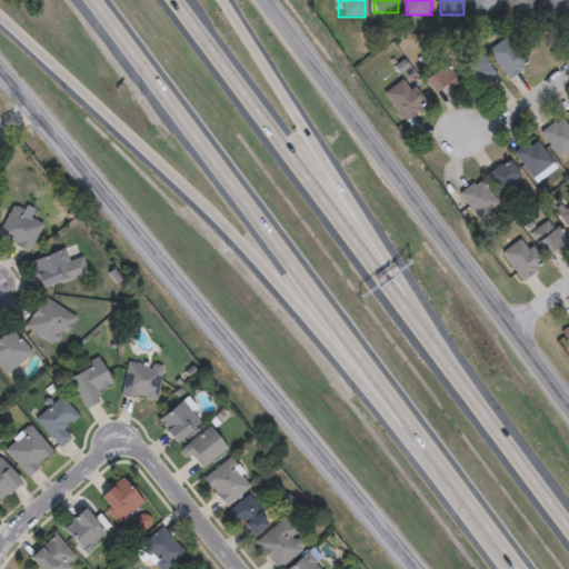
[(473,10),(473,0),(500,0),(500,10),(473,10)]
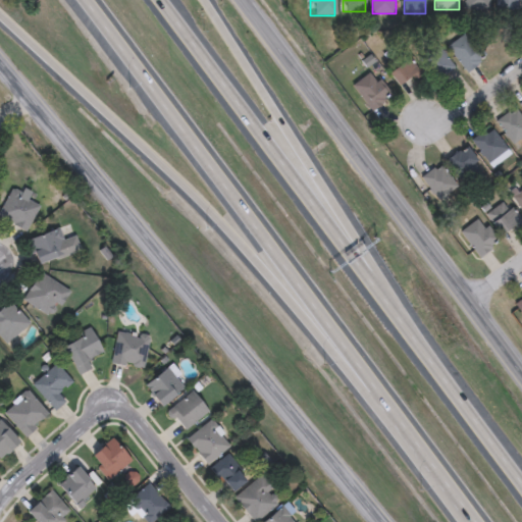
[(465,9),(465,0),(489,0),(489,9),(465,9)]
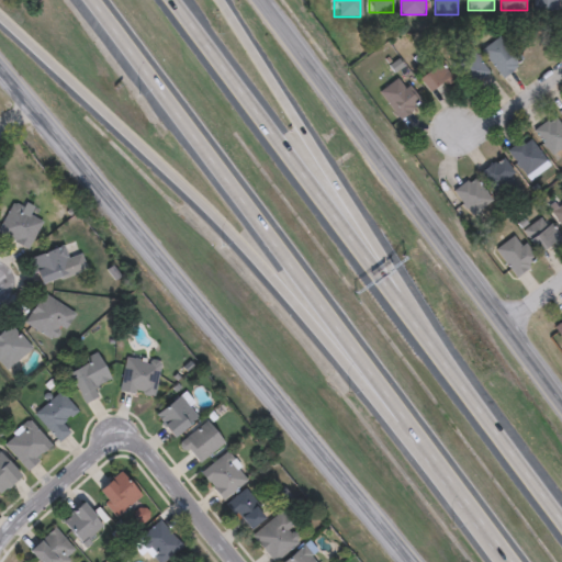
[(534,0),(559,0),(559,10),(534,10),(534,0)]
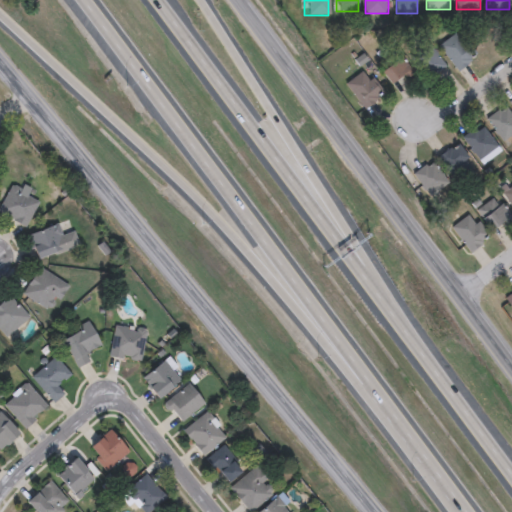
[(459,71),(438,48),(454,33),(475,55),(459,71)]
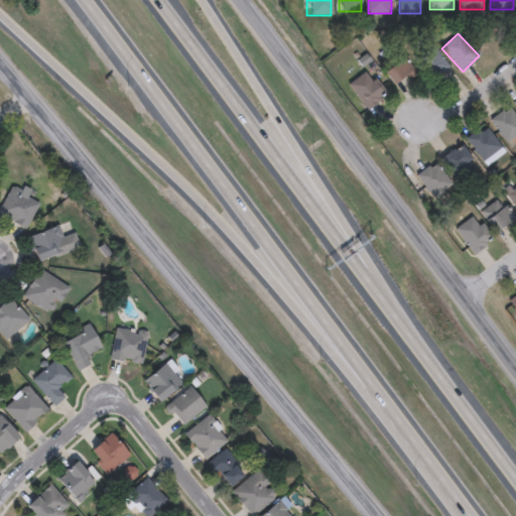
[(412,55),(428,41),(448,66),(432,80),(412,55)]
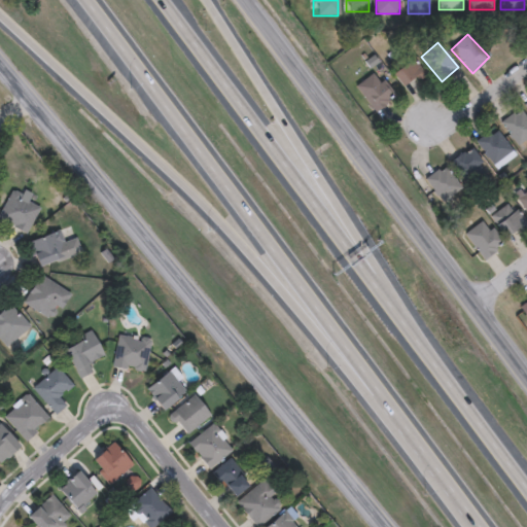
[(402,89),(391,73),(412,58),(423,73),(402,89)]
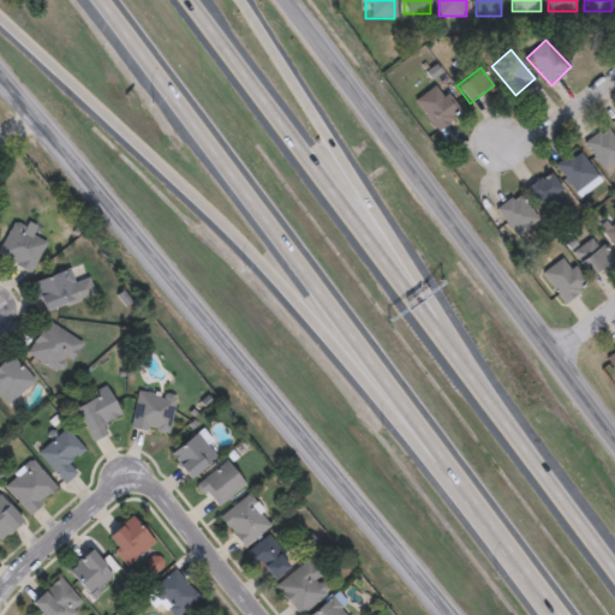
[(416,103),(434,87),(459,112),(441,130),(416,103)]
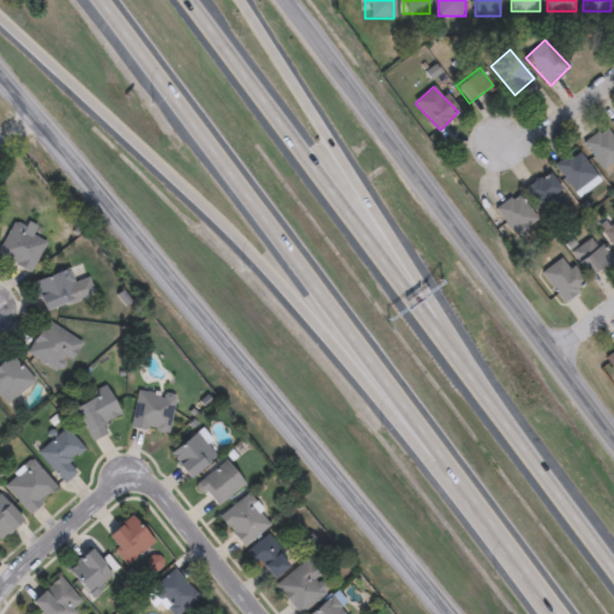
[(613,164),(603,172),(583,142),(606,127),(613,139),(613,164)]
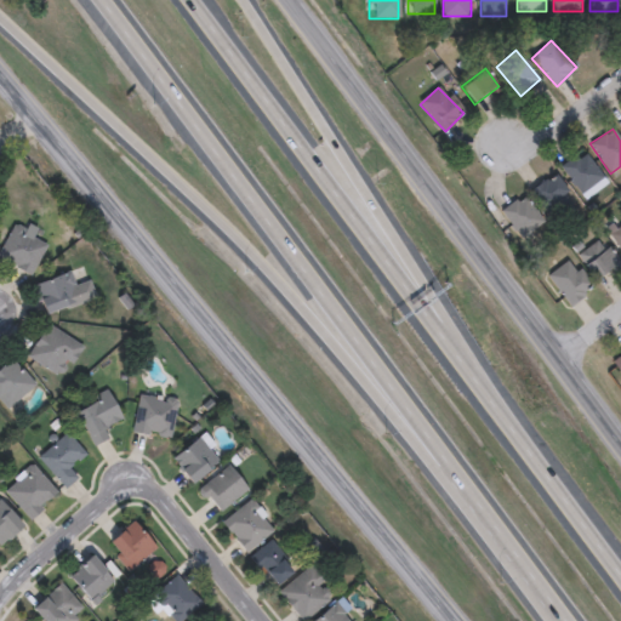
[(604,178),(582,197),(559,167),(582,149),(604,178)]
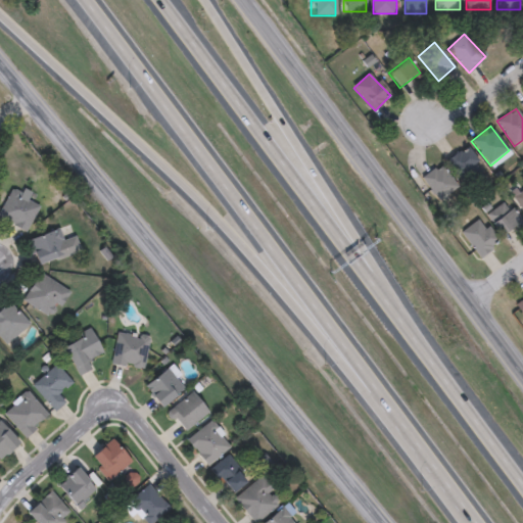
[(484,171),(465,185),(446,161),(466,146),(484,171)]
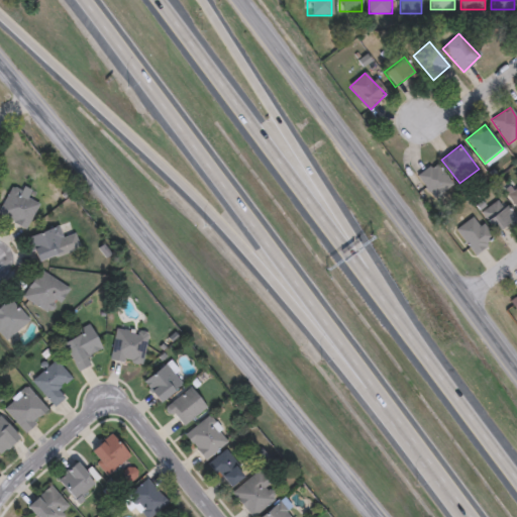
[(454,184),(437,200),(416,178),(434,162),(454,184)]
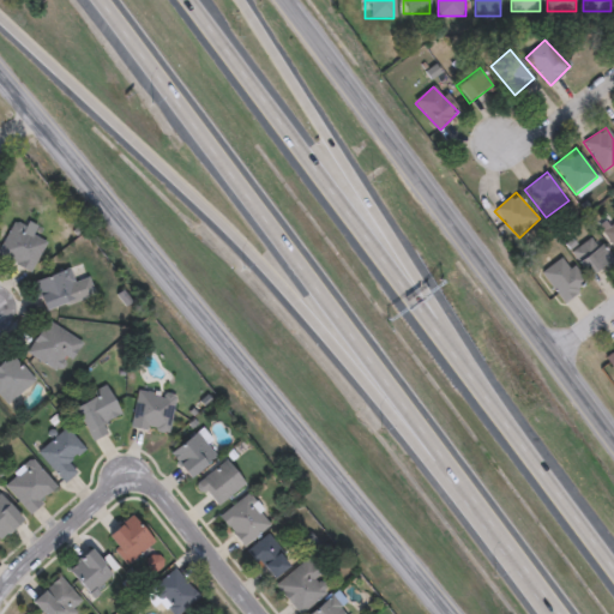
[(35,229),(32,236),(46,242),(31,272),(0,258),(0,248),(13,220),(35,229)]
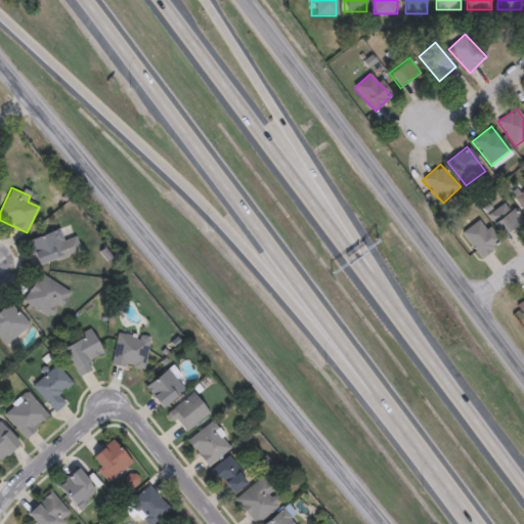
[(523,211),(513,198),(523,187),(523,211)]
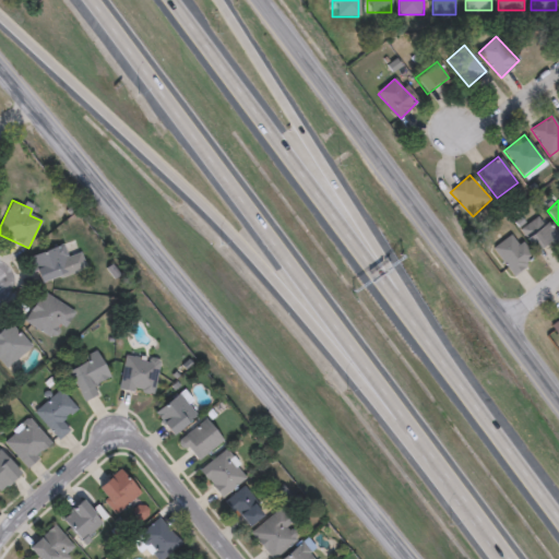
[(536,253),(519,229),(542,214),(558,238),(536,253)]
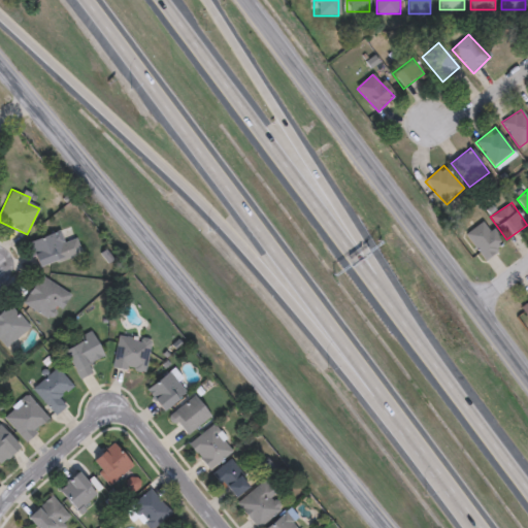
[(465,236),(484,221),(504,245),(486,261),(465,236)]
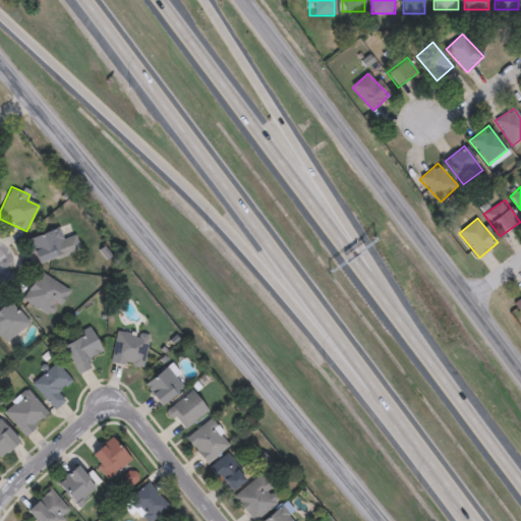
[(62,238),(74,235),(79,251),(37,264),(29,238),(60,229),(62,238)]
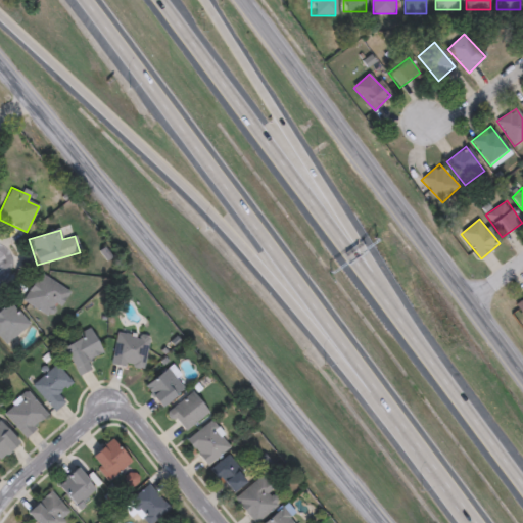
[(51,319),(24,300),(41,274),(68,292),(51,319)]
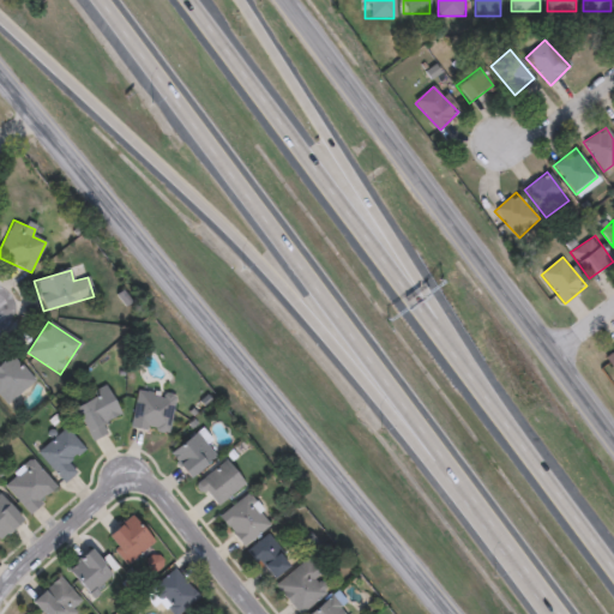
[(613,371),(603,357),(613,349),(613,371)]
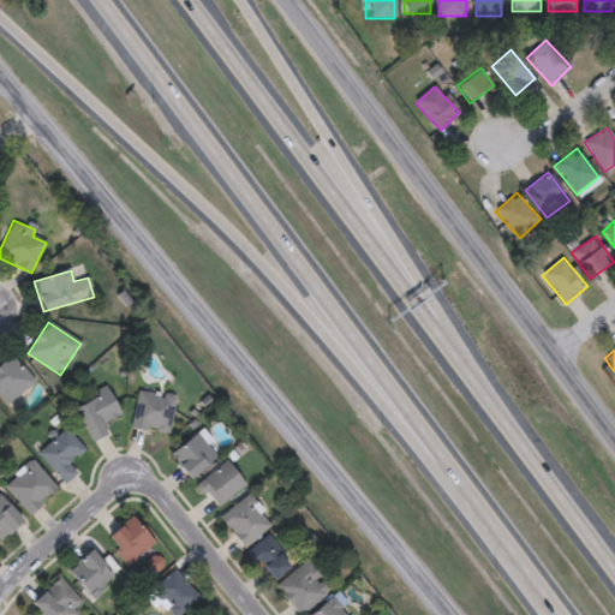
[(34,381),(7,405),(0,396),(0,365),(11,356),(34,381)]
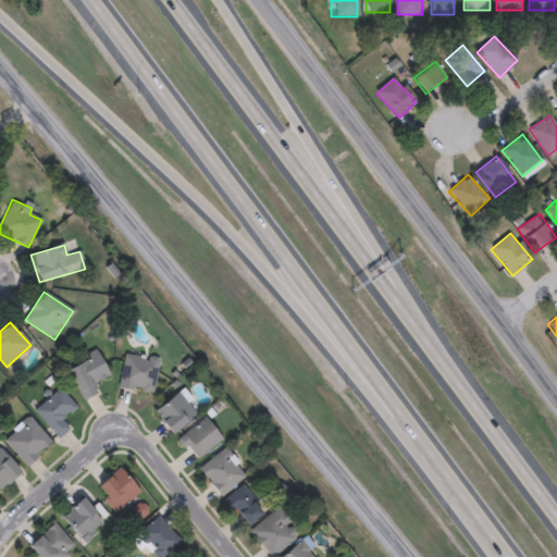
[(108,376),(93,382),(98,395),(82,401),(69,367),(99,355),(108,376)]
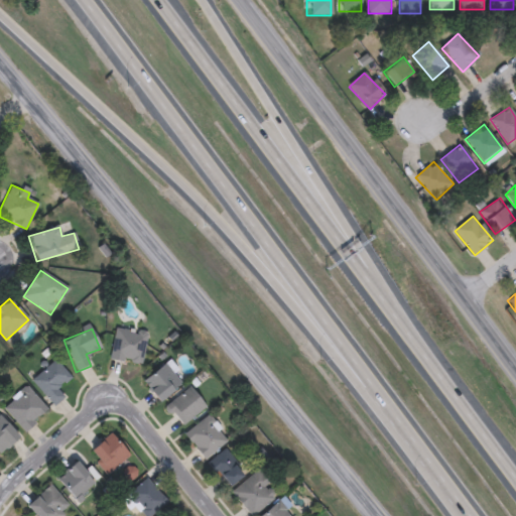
[(147,334),(142,365),(110,360),(116,329),(147,334)]
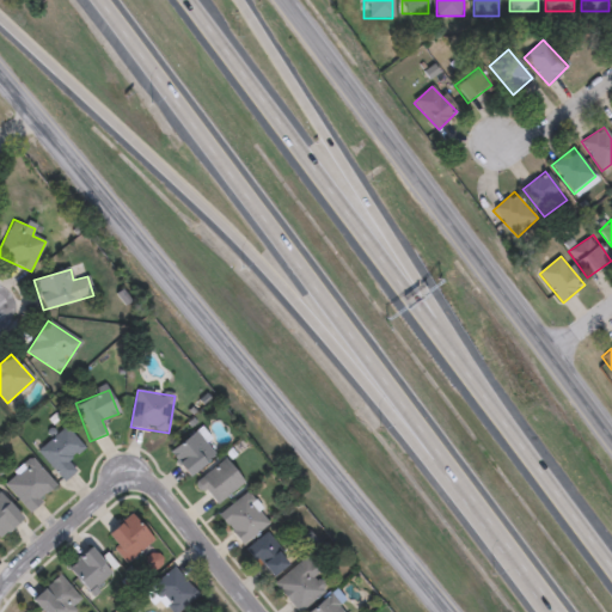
[(38,451),(67,427),(84,446),(68,459),(78,470),(65,482),(38,451)]
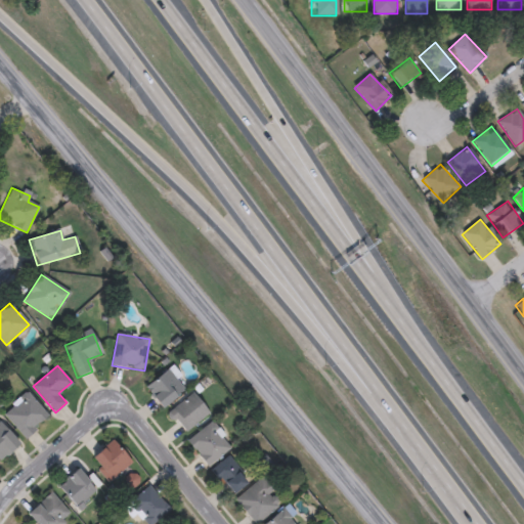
[(162,408),(144,388),(168,368),(185,389),(162,408)]
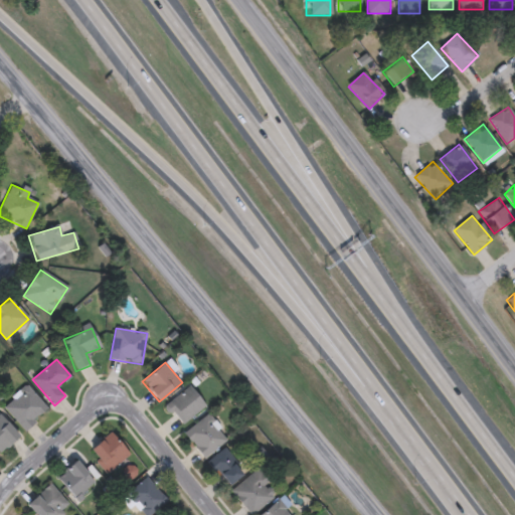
[(48,411),(22,430),(4,404),(29,385),(48,411)]
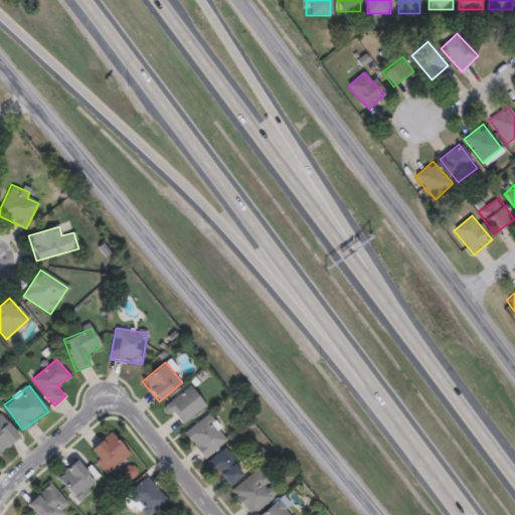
[(204,403),(184,426),(165,408),(186,386),(204,403)]
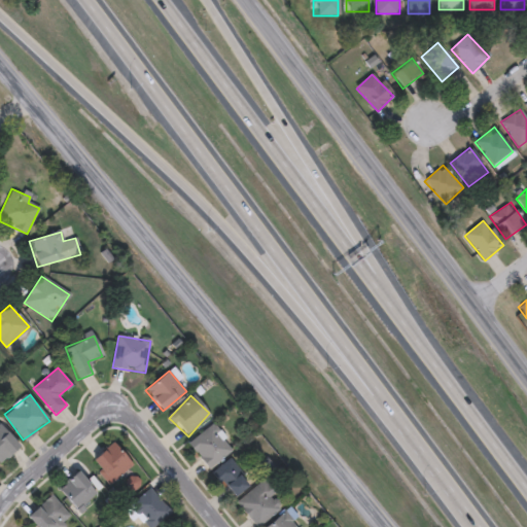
[(0,424),(20,446),(0,462),(0,424)]
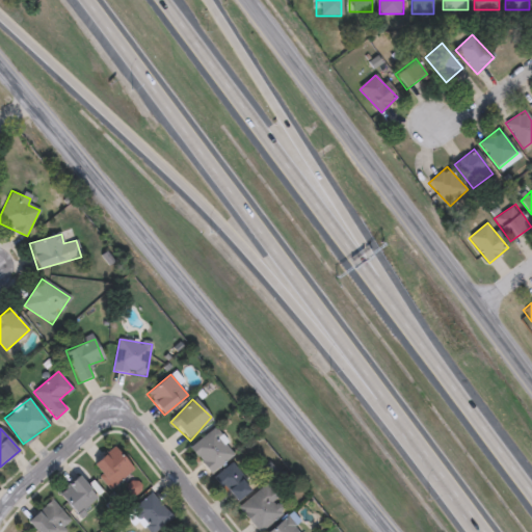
[(211,473),(190,448),(214,429),(234,454),(211,473)]
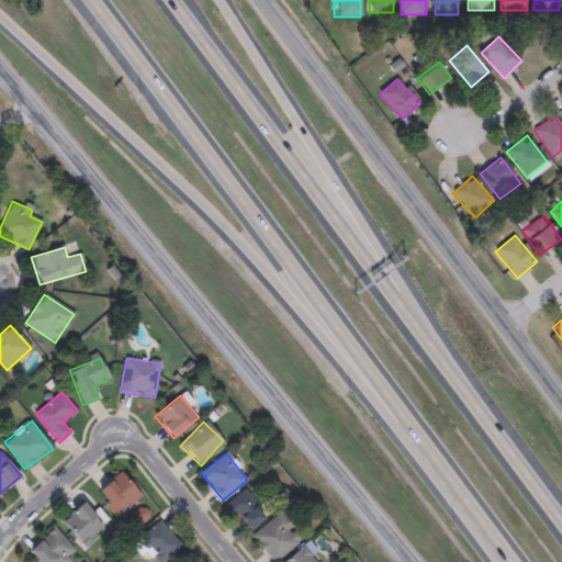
[(97,492),(120,472),(141,496),(117,516),(97,492)]
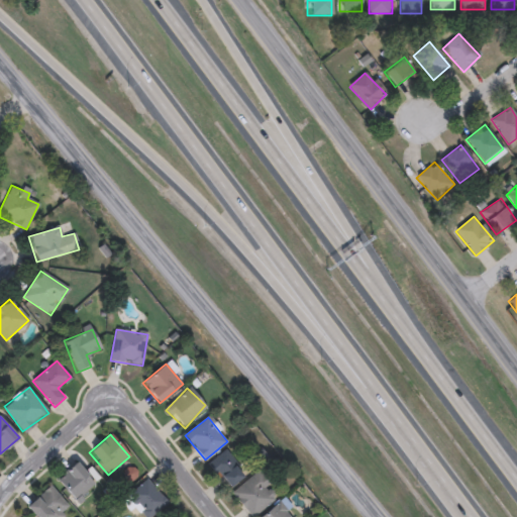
[(244,475),(228,488),(208,463),(224,451),(244,475)]
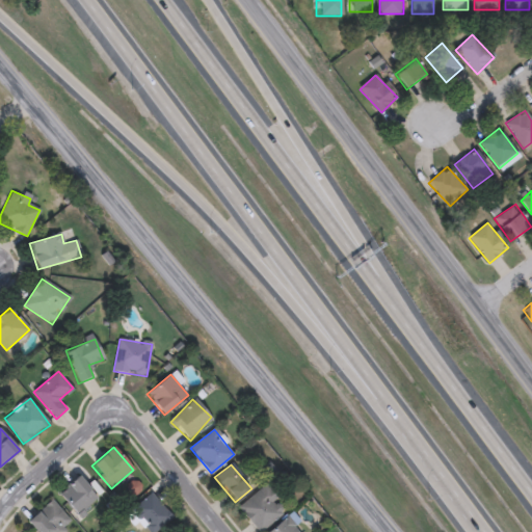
[(77,515),(58,493),(79,476),(98,499),(77,515)]
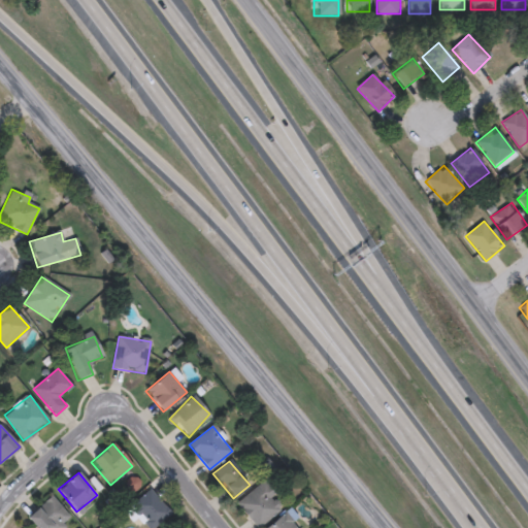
[(257,527),(236,502),(263,482),(284,506),(257,527)]
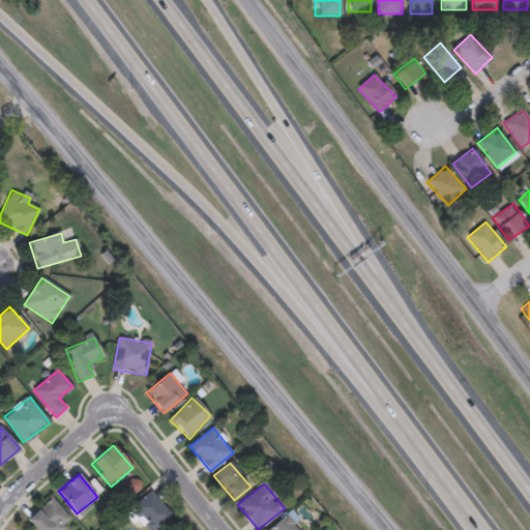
[(172,514),(156,529),(150,529),(130,510),(150,492),(172,514)]
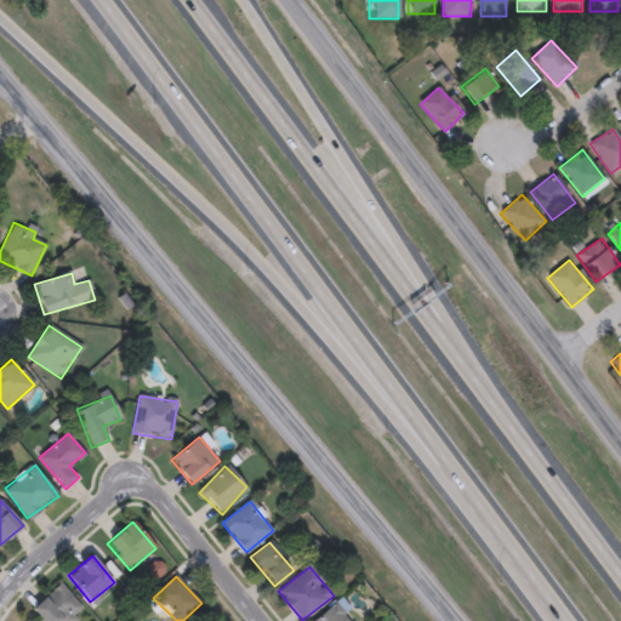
[(43,620),(32,608),(61,584),(84,610),(70,620),(43,620)]
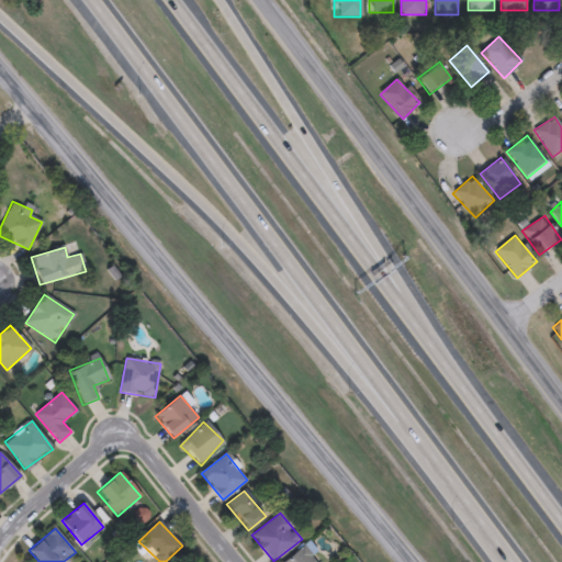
[(315,561),(306,548),(282,561),(315,561)]
